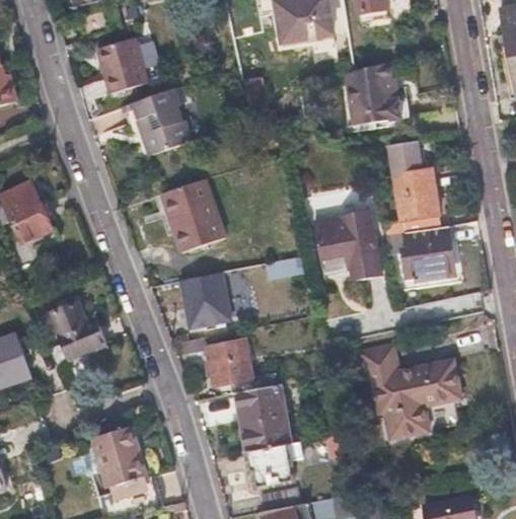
[(325,26),(319,6),(317,0),(271,0),(266,1),(277,41),(325,26)]
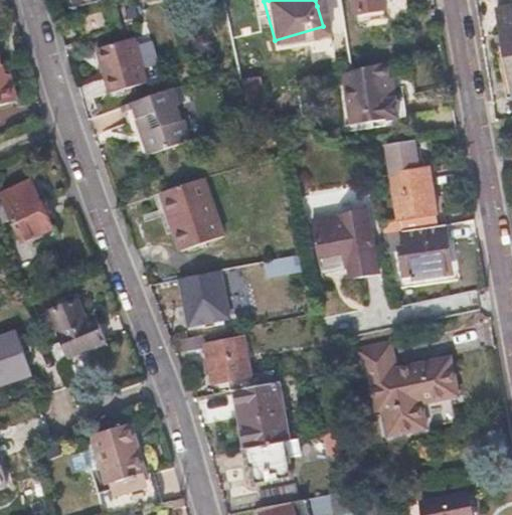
[(350,0),(355,25),(405,16),(402,0),(350,0)]
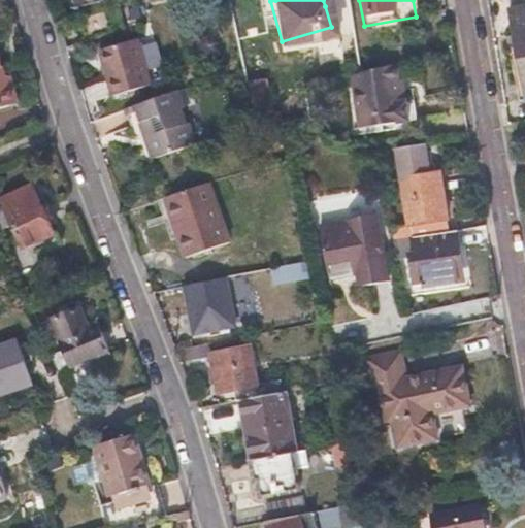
[(524,10),(520,11),(510,13),(513,35),(521,85),(524,84),(524,10)]
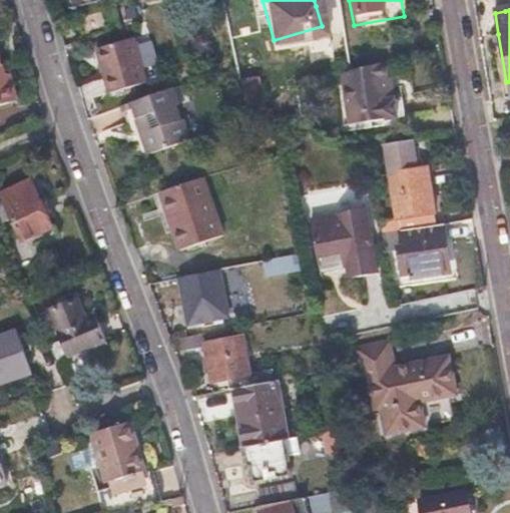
[(502,97),(508,96),(506,82),(498,34),(491,36),(502,97)]
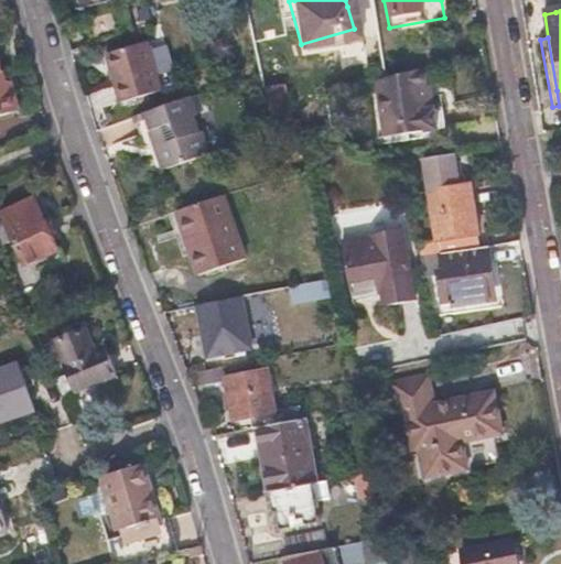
[(141,41),(103,53),(118,100),(157,88),(141,41)]
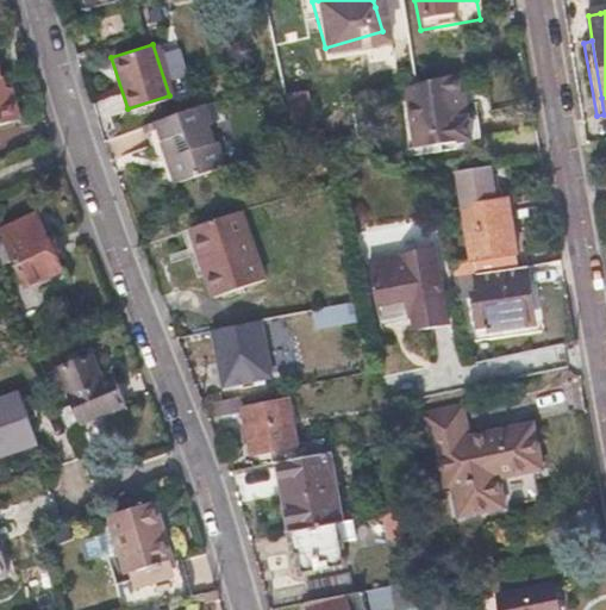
[(441,151),(439,148),(439,144),(478,137),(467,74),(454,76),(453,73),(404,86),(414,155),(441,151)]
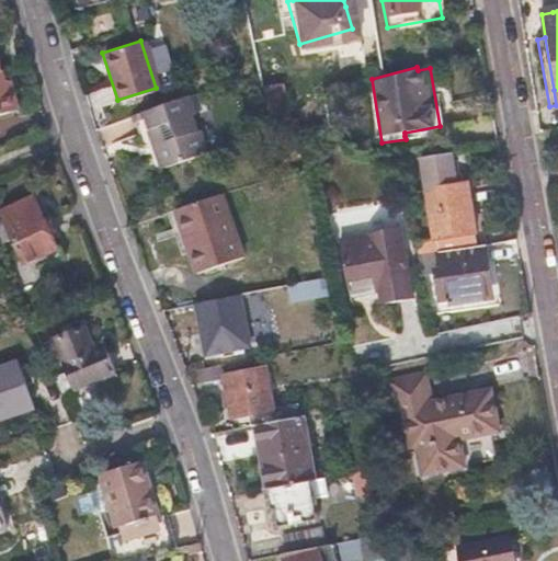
[(0,114),(16,110),(14,100),(11,90),(6,91),(2,81),(0,75),(0,114)]
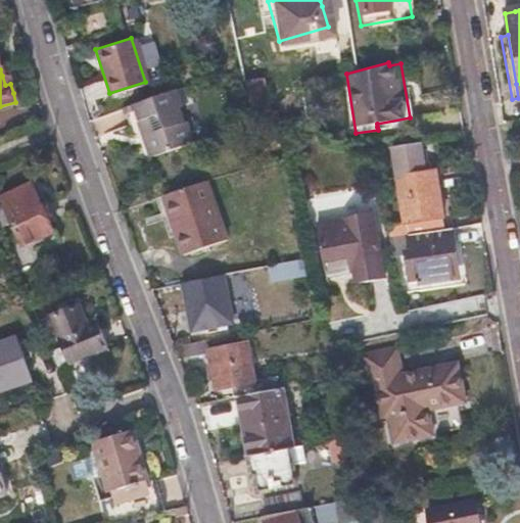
[(7,75),(2,76),(5,85),(10,84),(7,75)]
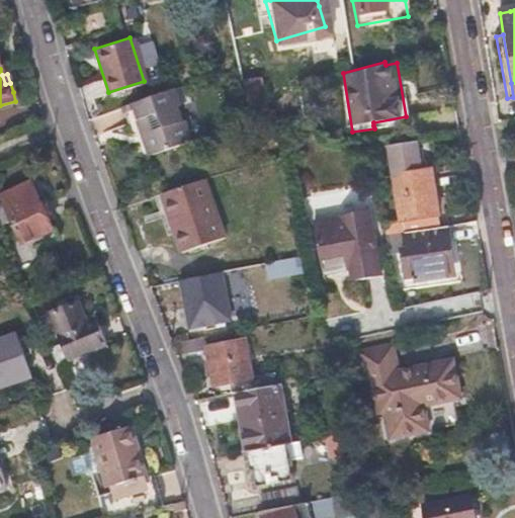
[(272,121),(272,118),(271,115),(265,116),(256,77),(239,81),(249,126),(272,121)]
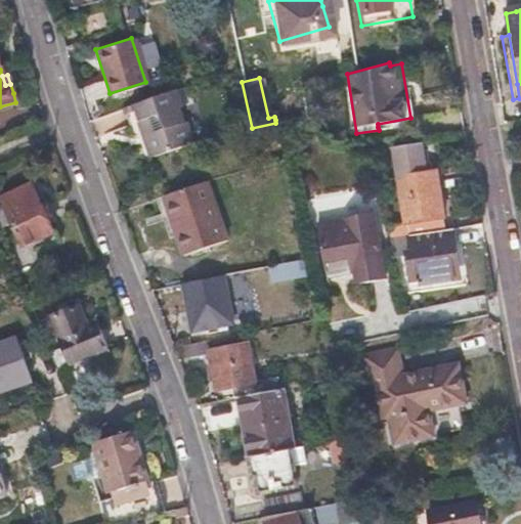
[(171,90),(141,99),(119,107),(130,138),(137,135),(144,159),(189,142),(171,90)]
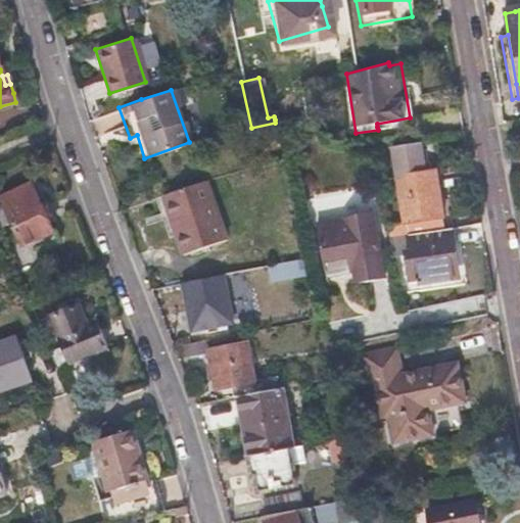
[(405,234),(442,228),(432,169),(421,171),(415,141),(389,146),(405,234)]
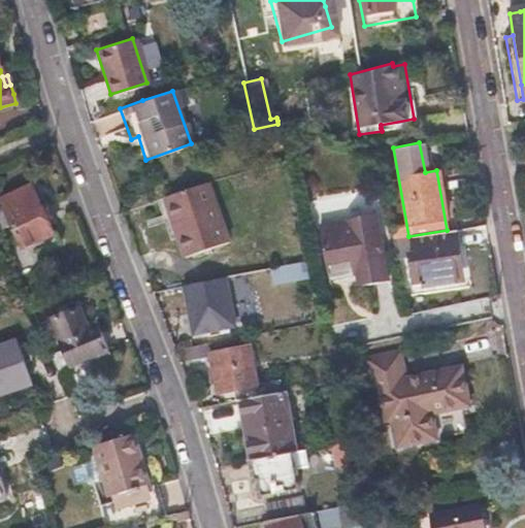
[(163,197),(173,227),(176,236),(184,258),(228,242),(209,182),(163,197)]
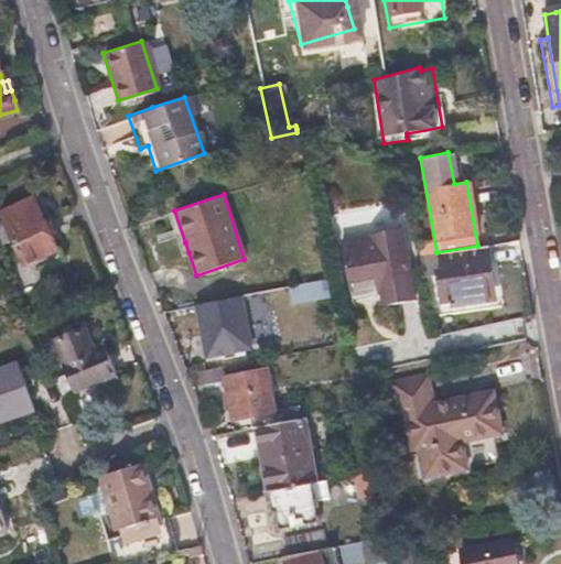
[(50,239),(52,238),(54,237),(44,217),(40,219),(30,198),(0,213),(0,220),(0,247),(10,241),(21,266),(36,259),(54,250),(50,239)]
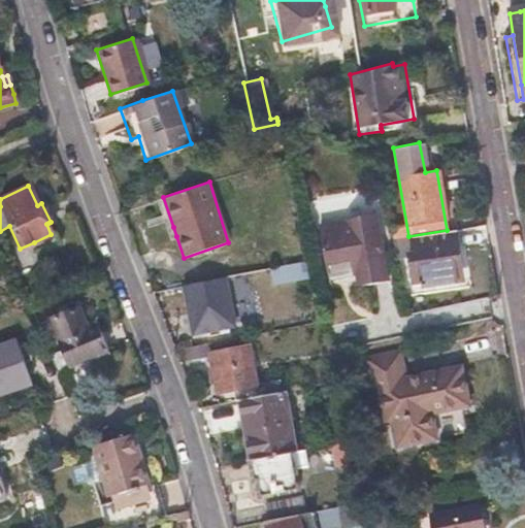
[(170,238),(176,236),(173,227),(163,197),(156,199),(170,238)]
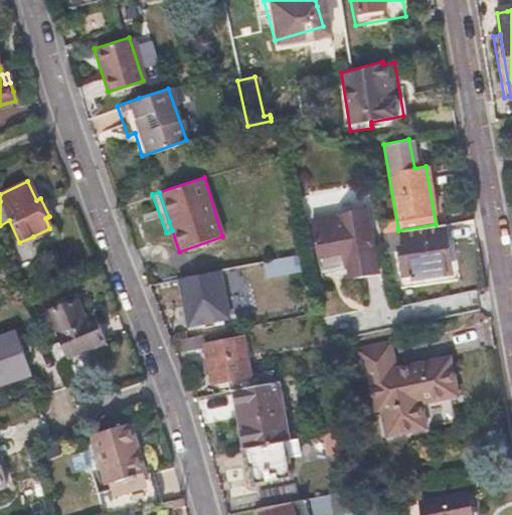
[(324,270),(338,268),(351,265),(354,278),(381,273),(376,246),(368,247),(365,234),(373,232),(367,207),(357,210),(357,212),(314,221),(324,270)]
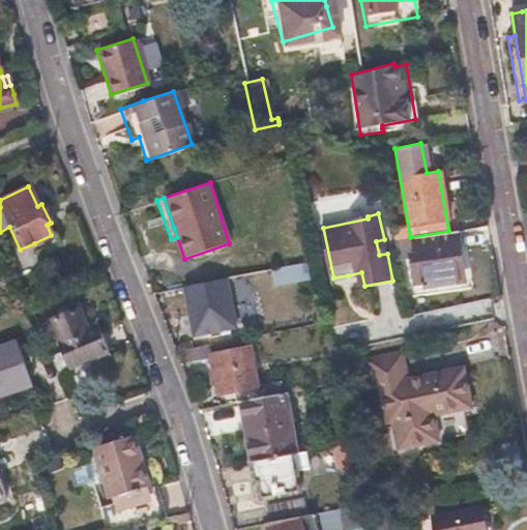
[(459,229),(448,231),(410,237),(397,240),(401,257),(422,253),(429,287),(467,280),(459,229)]
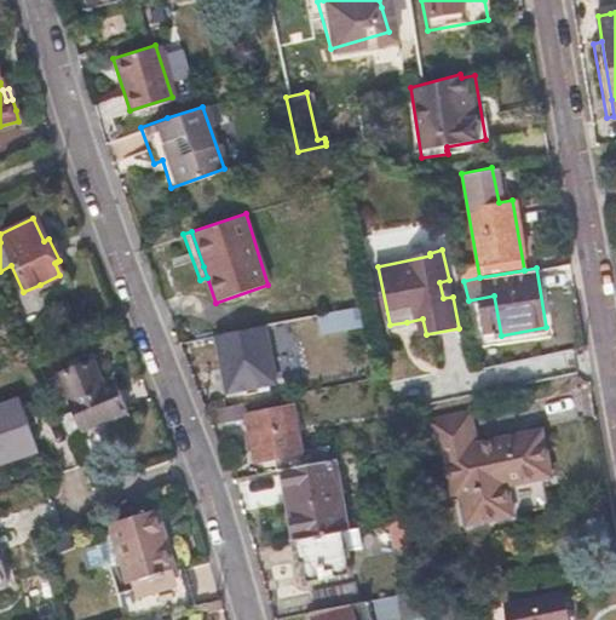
[(64,285),(59,275),(40,285),(44,293),(64,285)]
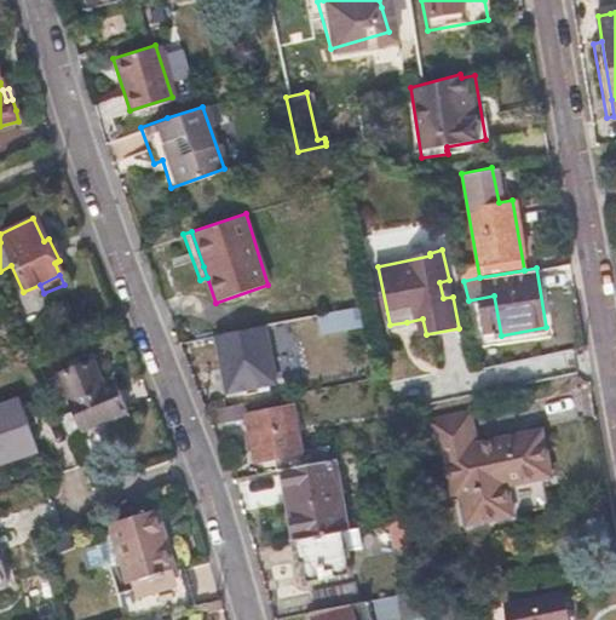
[(453,297),(449,280),(439,282),(443,298),(453,297)]
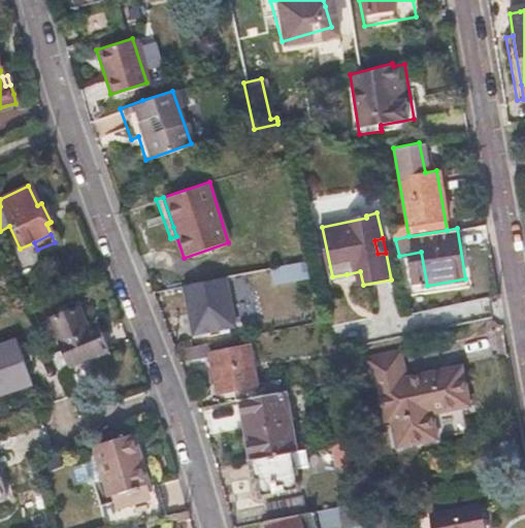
[(303,263),(269,268),(272,286),(306,281),(303,263)]
